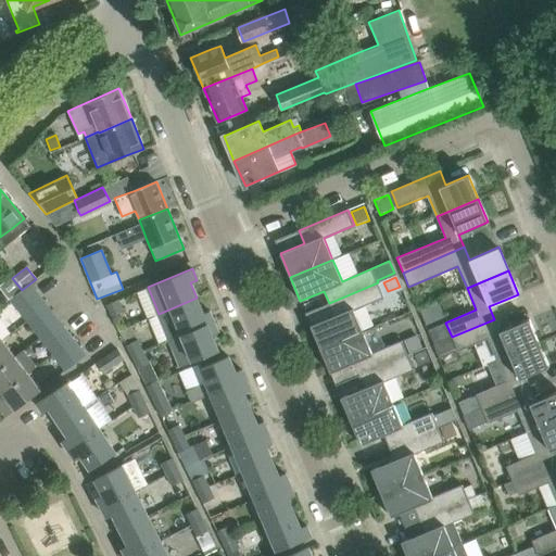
[(354,310),(383,298),(378,282),(329,303),(335,315),(311,326),(320,349),(363,331),(354,310)]
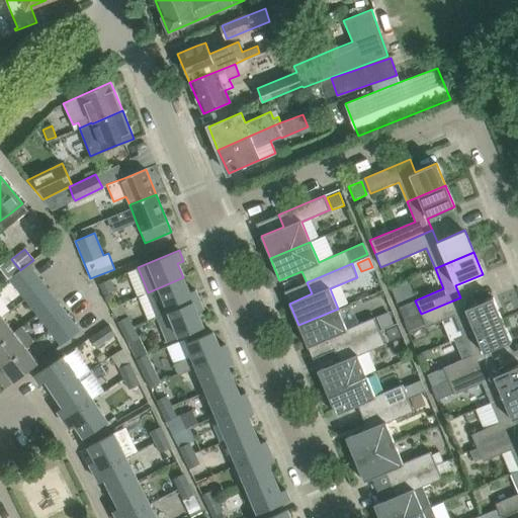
[(31,268),(13,283),(21,294),(40,280),(31,268)]
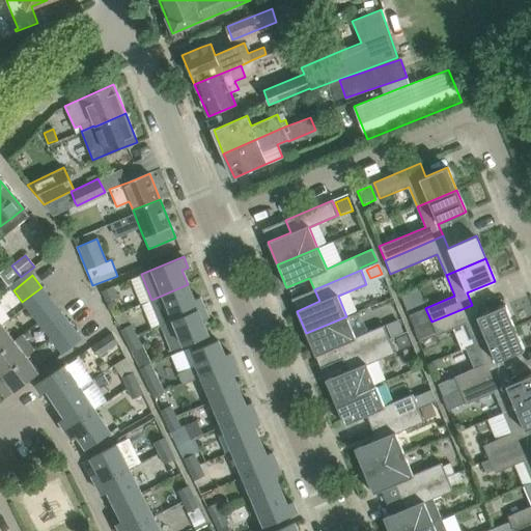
[(188,284),(151,300),(162,325),(204,307),(200,297),(194,300),(188,284)]
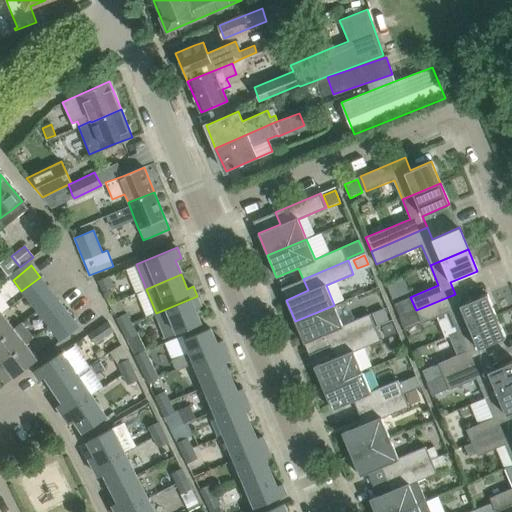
[(108,276),(98,281),(103,292),(113,287),(108,276)]
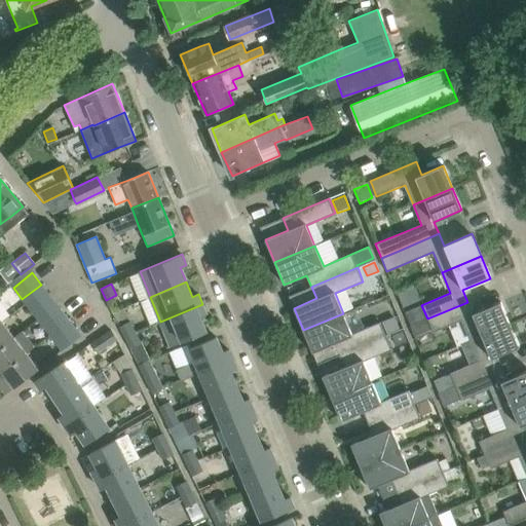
[(41,285),(22,299),(31,311),(50,296),(41,285)]
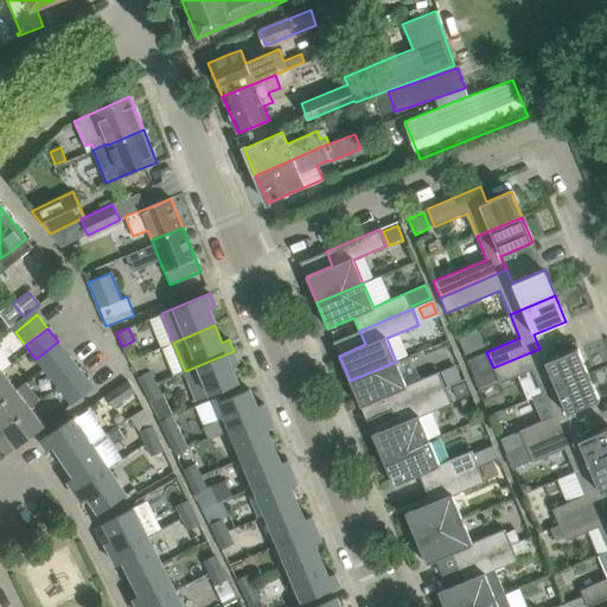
[(58,342),(36,359),(43,369),(65,351),(58,342)]
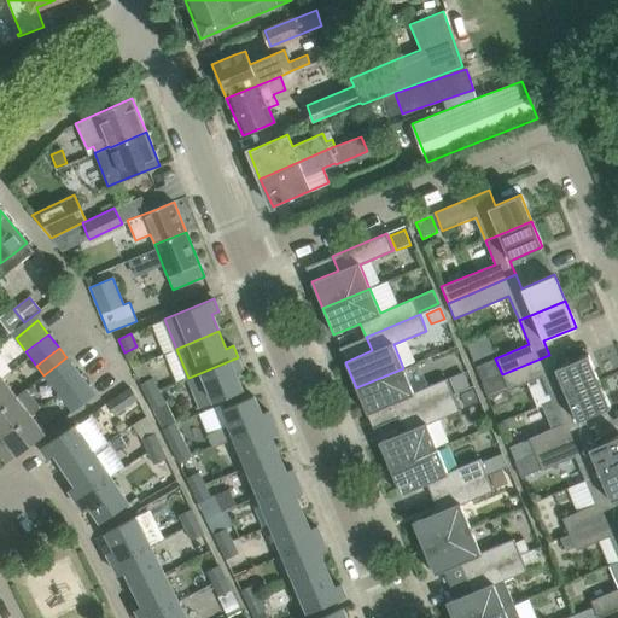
[(555,368),(549,355),(502,374),(509,390),(528,383),(537,407),(541,406),(552,401),(599,380),(588,355),(555,368)]
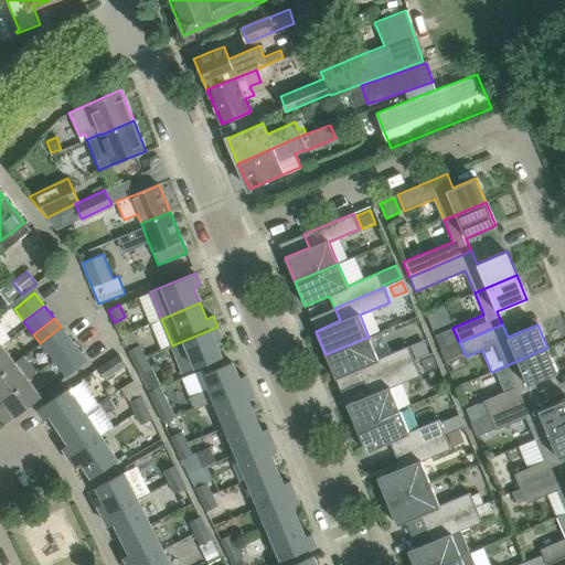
[(61,327),(40,343),(50,355),(71,339),(61,327)]
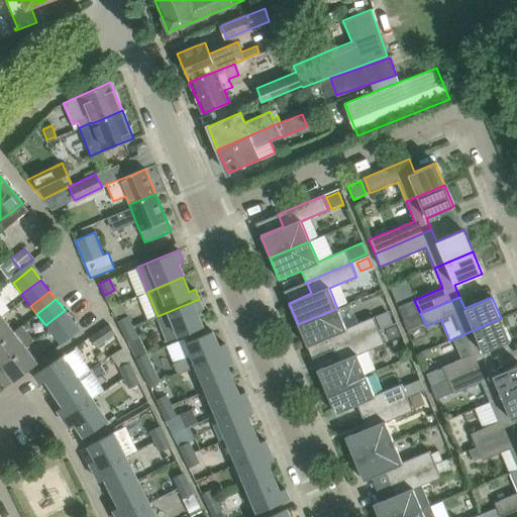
[(199,299),(158,316),(168,340),(203,326),(197,311),(203,309),(199,299)]
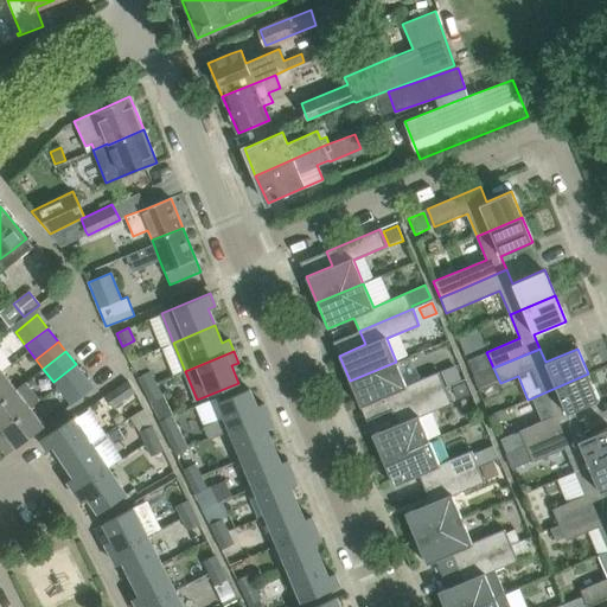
[(486,353),(468,360),(474,376),(492,368),(486,353)]
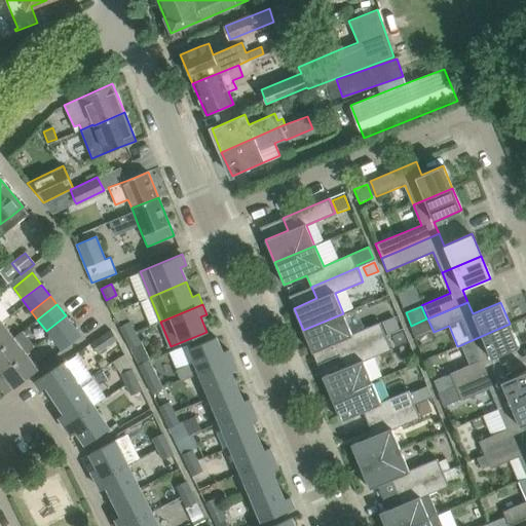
[(343,313),(303,330),(312,352),(335,343),(340,354),(386,336),(380,323),(351,334),(343,313)]
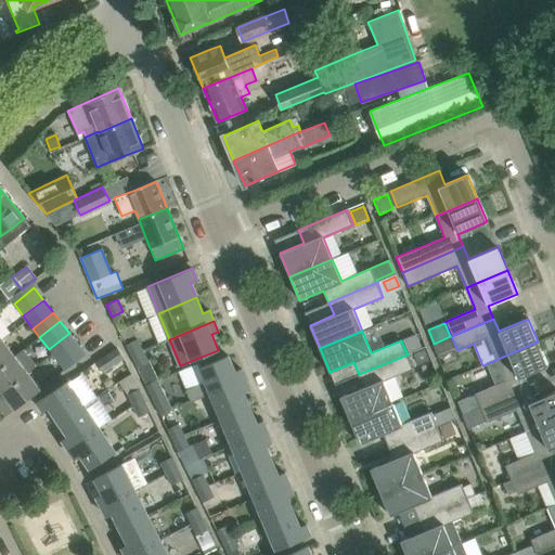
[(69,333),(49,349),(56,358),(77,343),(69,333)]
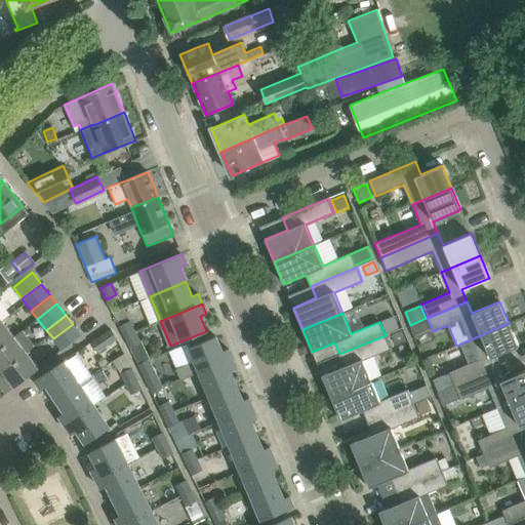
[(398,327),(394,316),(381,321),(387,332),(398,327)]
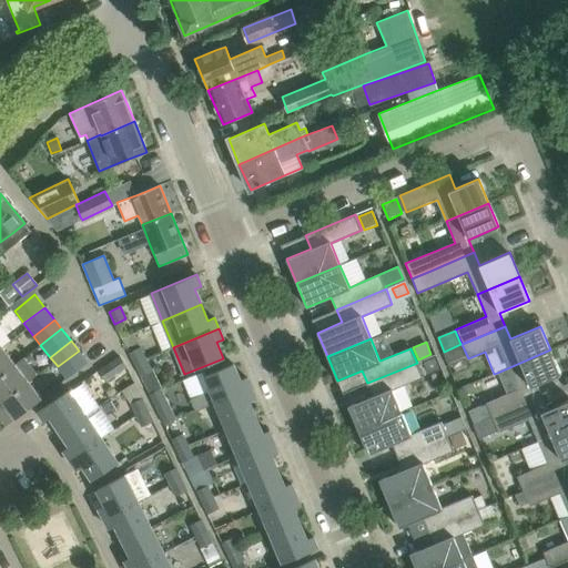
[(462,345),(443,353),(448,366),(467,358),(462,345)]
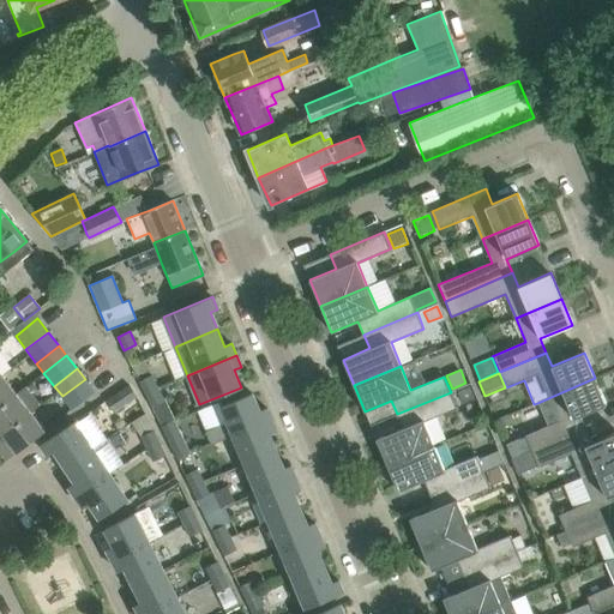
[(2,375),(0,377),(0,405),(16,393),(2,375)]
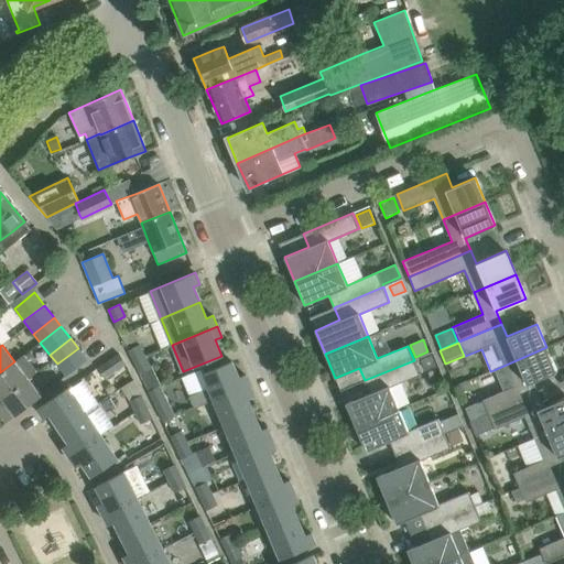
[(139,345),(128,350),(133,361),(145,357),(139,345)]
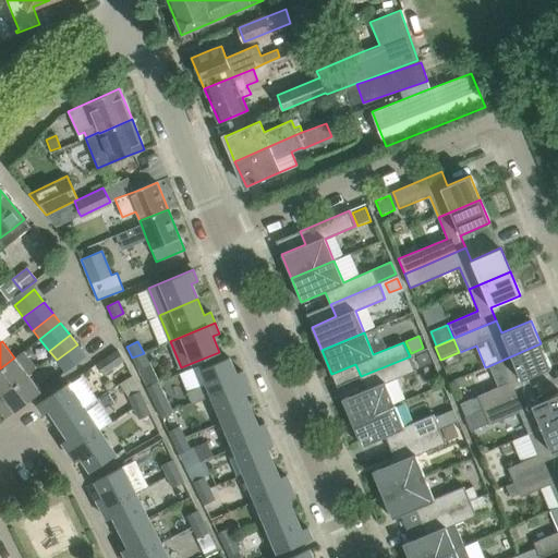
[(550,367),(541,343),(498,362),(488,366),(497,387),(459,403),(465,416),(483,409),(484,411),(526,392),(521,380),(550,367)]
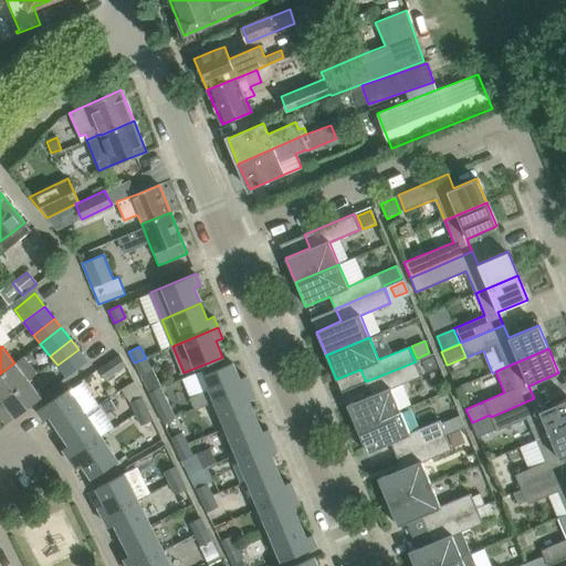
[(79,349),(58,365),(66,377),(87,362),(79,349)]
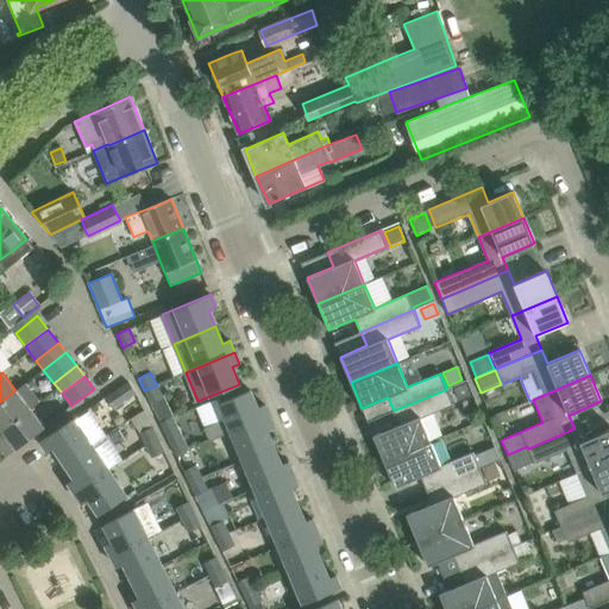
[(468,381),(454,387),(459,399),(472,394),(468,381)]
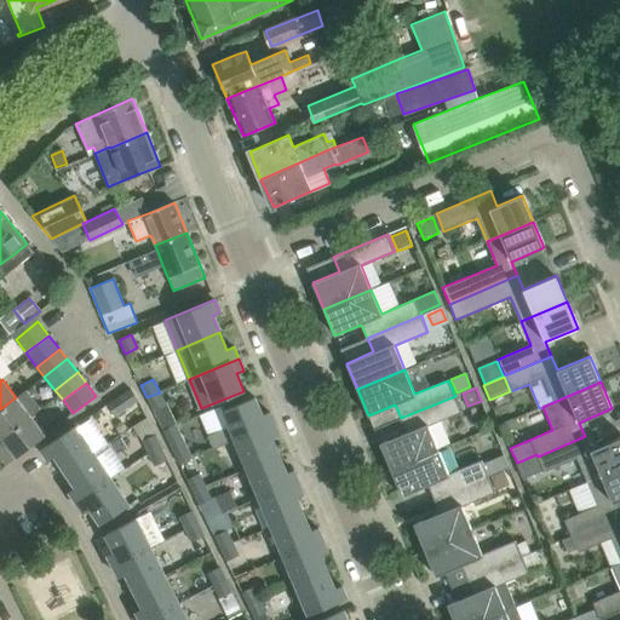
[(131,389),(119,397),(127,408),(138,401),(131,389)]
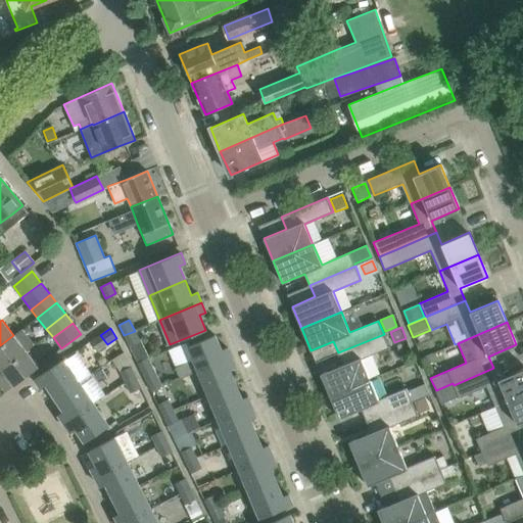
[(135,331),(124,335),(129,346),(139,341),(135,331)]
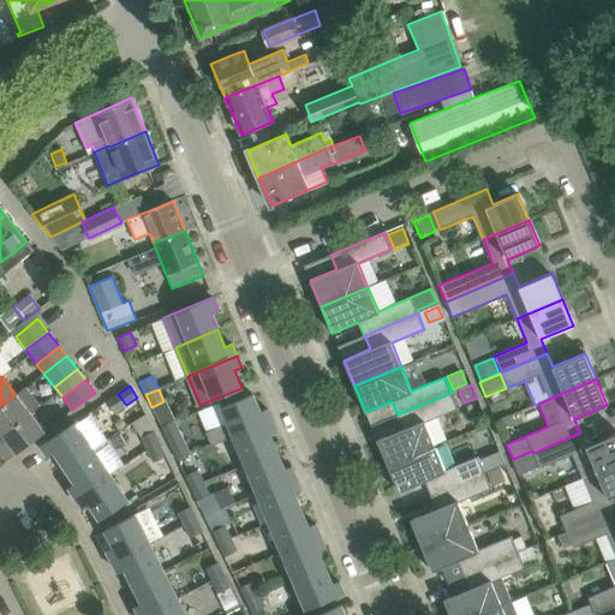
[(377,440),(388,466),(435,446),(425,423),(458,408),(452,393),(398,415),(402,429),(377,440)]
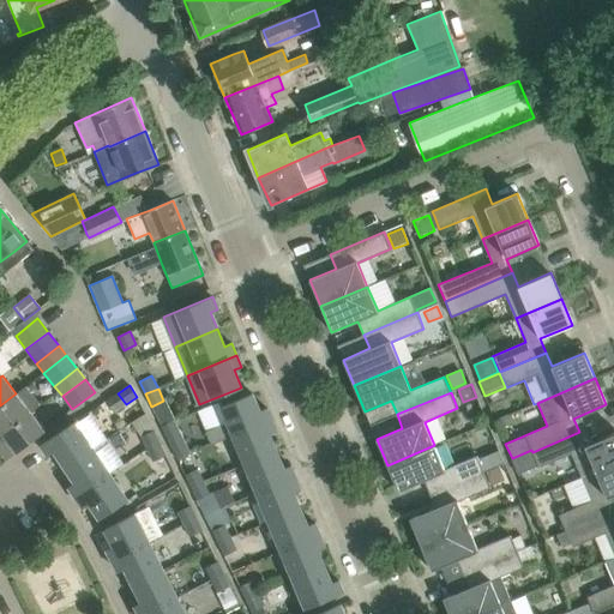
[(16,393),(0,405),(0,434),(30,411),(16,393)]
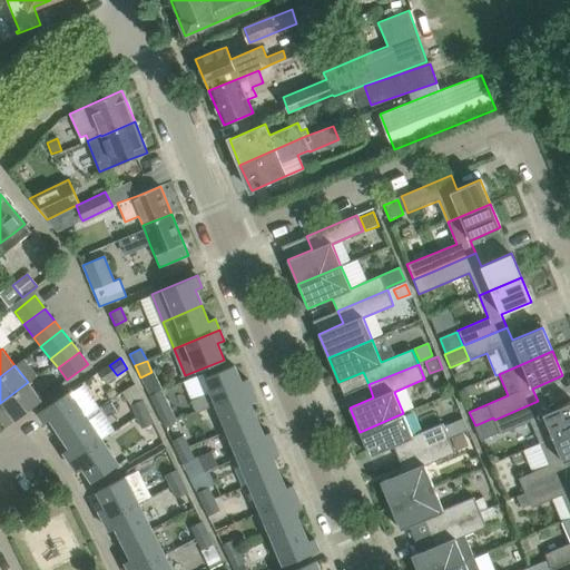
[(109,365),(99,372),(106,382),(117,375),(109,365)]
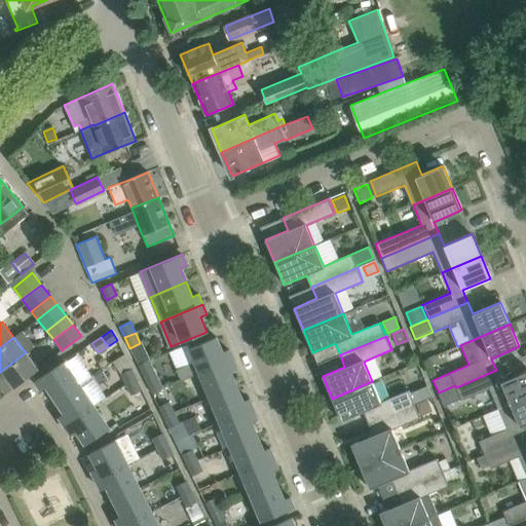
[(190,347),(196,361),(176,369),(181,380),(200,372),(232,359),(228,349),(222,352),(216,337),(190,347)]
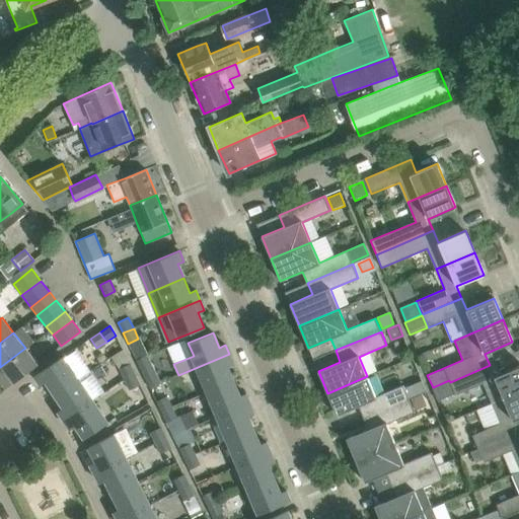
[(25,348),(0,367),(0,381),(5,389),(39,364),(25,348)]
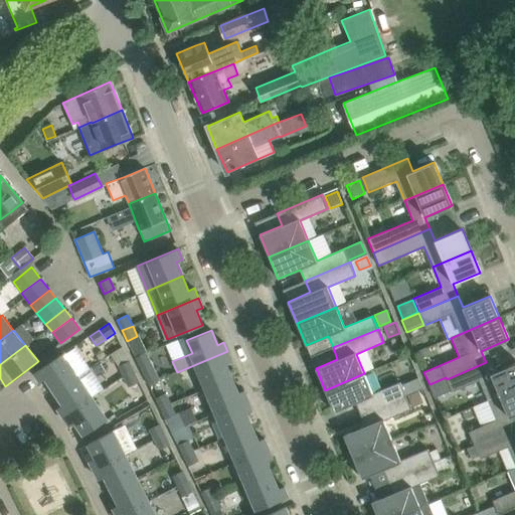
[(45,378),(54,391),(89,368),(75,348),(64,356),(62,354),(34,373),(40,382),(45,378)]
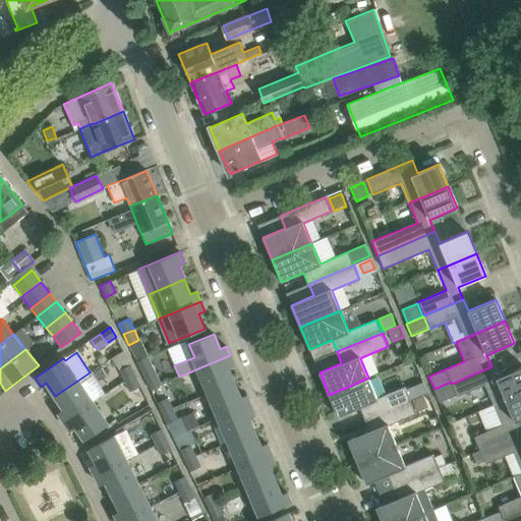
[(148,355),(136,361),(150,390),(162,384),(148,355)]
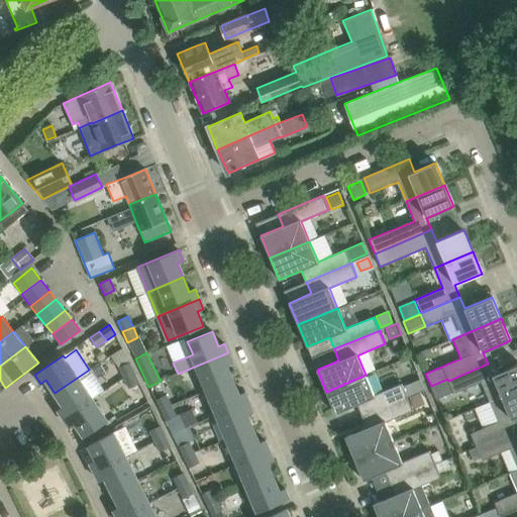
[(228,352),(197,366),(207,390),(232,380),(226,366),(232,363),(228,352)]
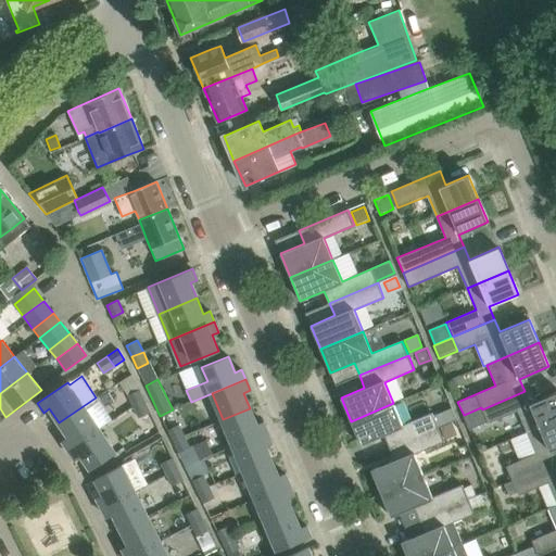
[(140,389),(127,395),(133,407),(146,401),(140,389)]
